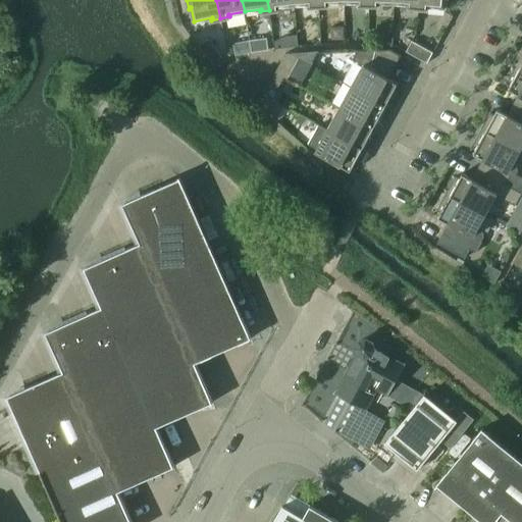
[(294,5),(293,0),(267,0),(269,10),(278,9),(278,8),(277,8),(277,7),(294,5)]
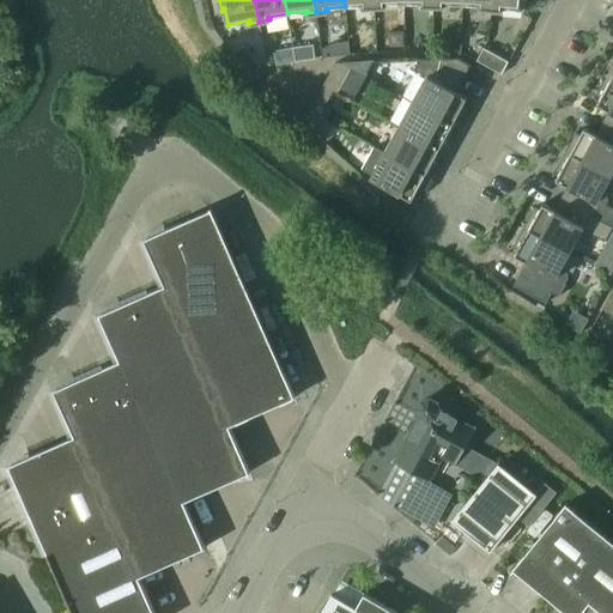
[(492,0),(492,6),(491,8),(503,10),(503,8),(501,8),(502,7),(523,8),(523,0),(492,0)]
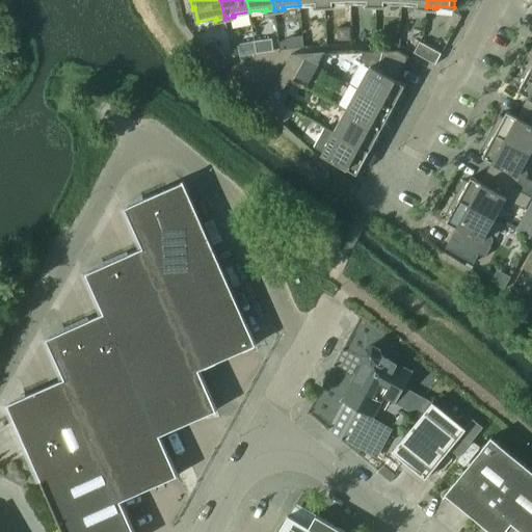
[(202,46),(215,63),(217,65),(227,58),(212,38),(202,46)]
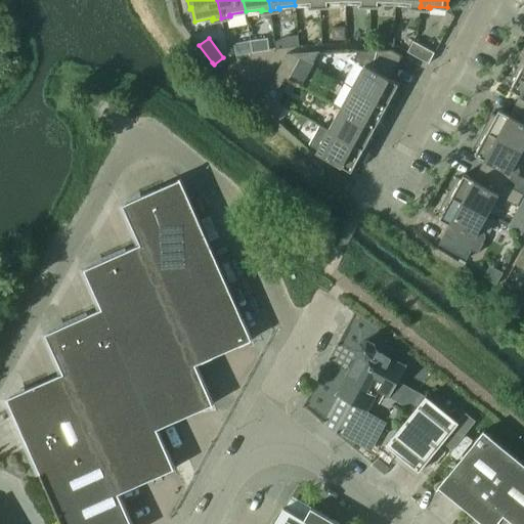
[(263,39),(251,41),(252,52),(268,49),(267,41),(263,39)]
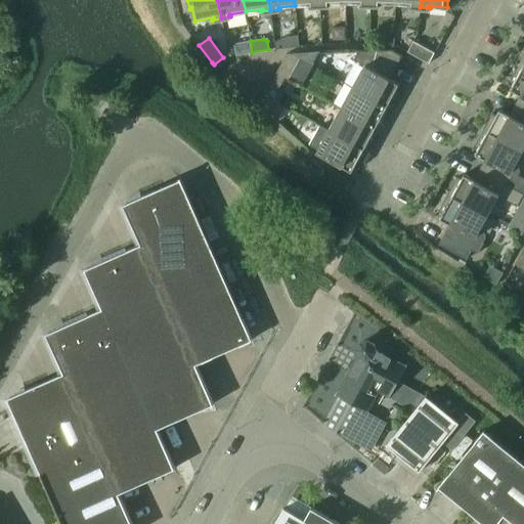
[(251,43),(251,41),(238,43),(234,47),(235,55),(252,52),(251,43)]
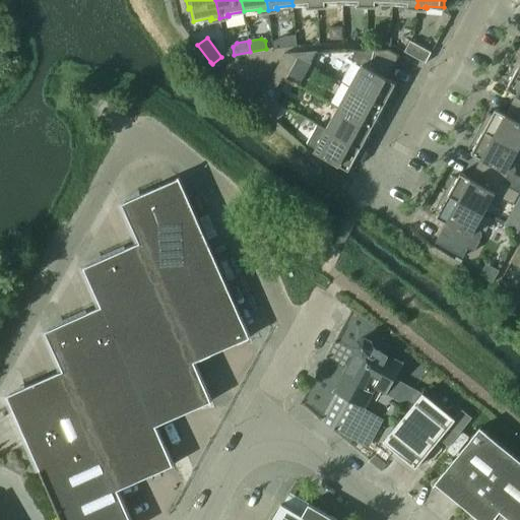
[(410,41),(404,51),(426,63),(432,52),(410,41)]
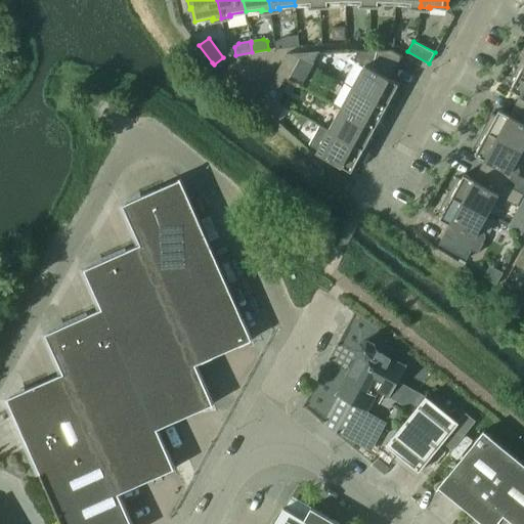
[(352,87),(391,108),(400,92),(396,89),(399,84),(383,75),(388,64),(395,69),(402,55),(391,49),(358,50),(354,59),(364,66),(352,87)]
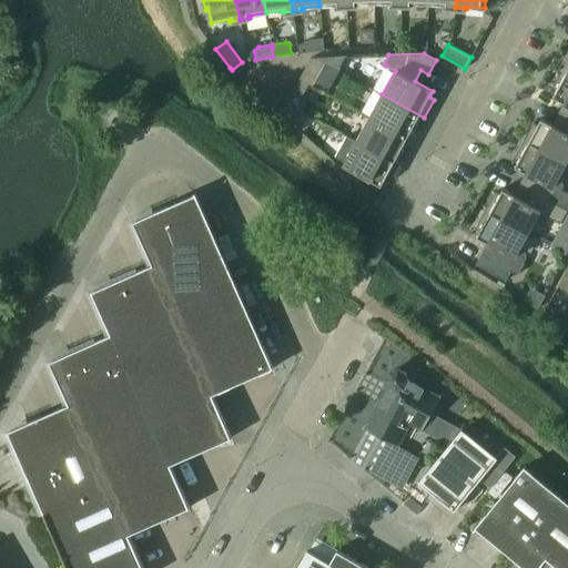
[(298,79),(308,84),(313,87),(325,63),(315,58),(311,58),(298,79)]
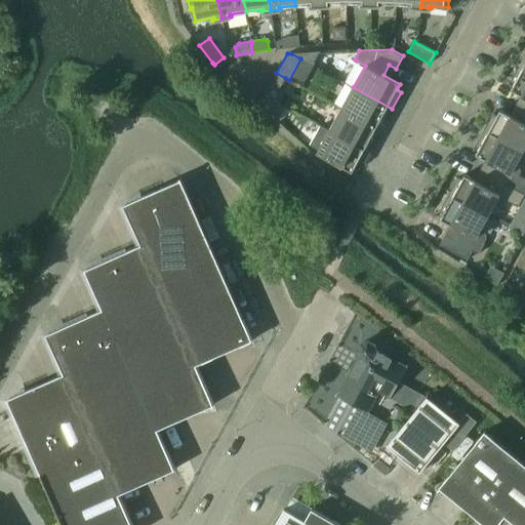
[(524,68),(519,65),(510,81),(514,84),(511,89),(524,96),(524,102),(522,109),(524,110),(524,68)]
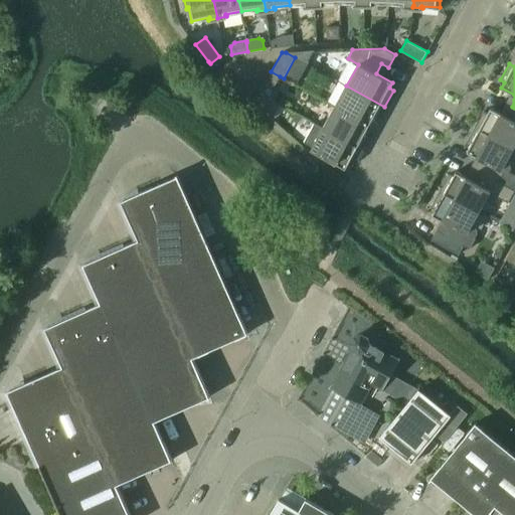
[(280,76),(271,71),(265,83),(274,88),(280,76)]
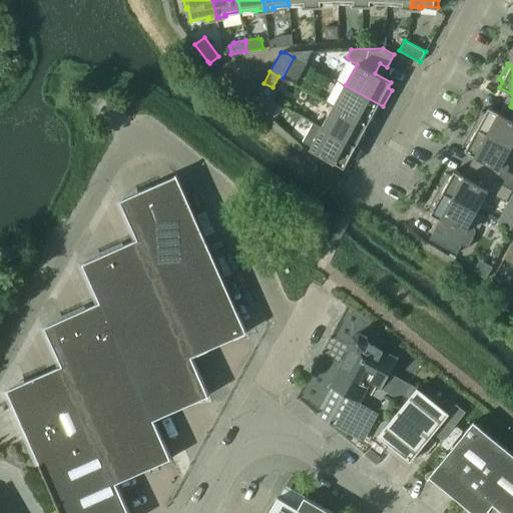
[(345,85),(334,106),(368,125),(370,120),(375,122),(383,106),(345,85)]
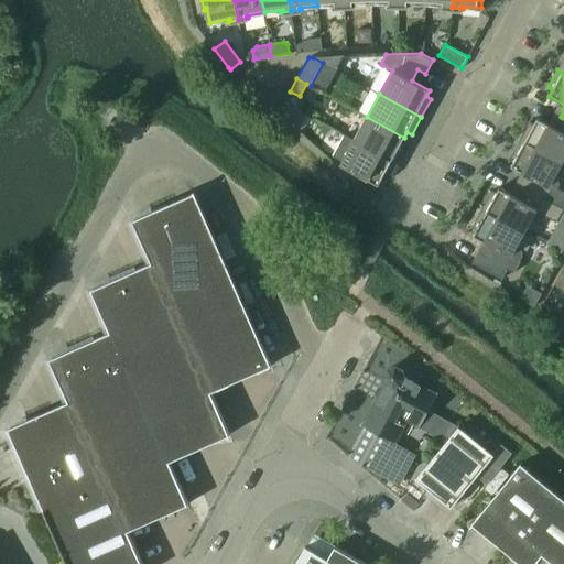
[(284,101),(279,111),(279,112),(299,130),(306,114),(284,101)]
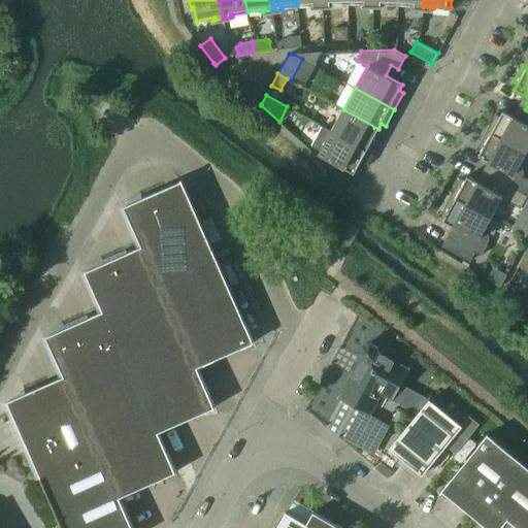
[(343,109),(331,131),(370,153),(380,136),(375,134),(378,129),(343,109)]
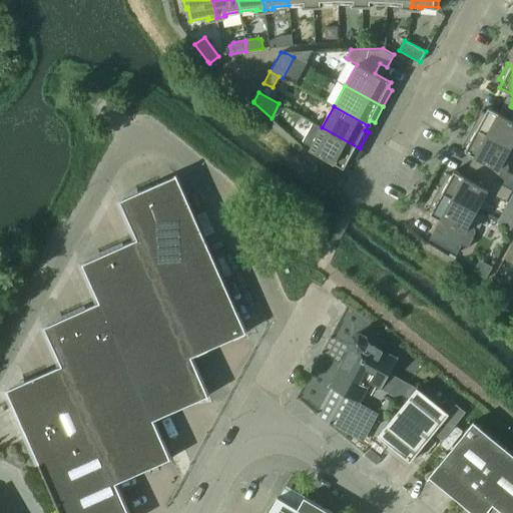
[(481,110),(472,126),(511,147),(512,142),(512,107),(510,106),(504,115),(489,107),(486,112),(481,110)]
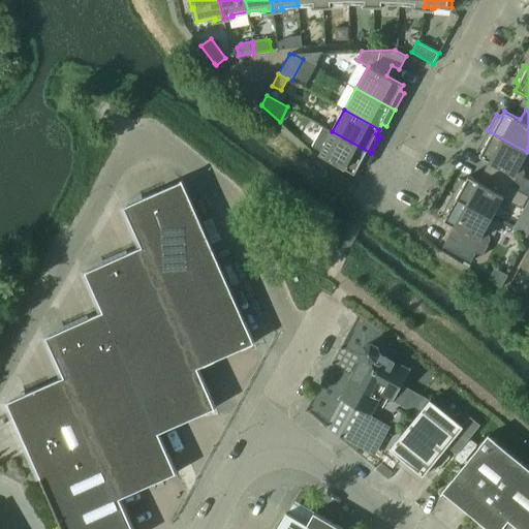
[(323,127),(312,147),(321,152),(320,154),(354,173),(358,167),(363,169),(371,153),(332,131),(323,127)]
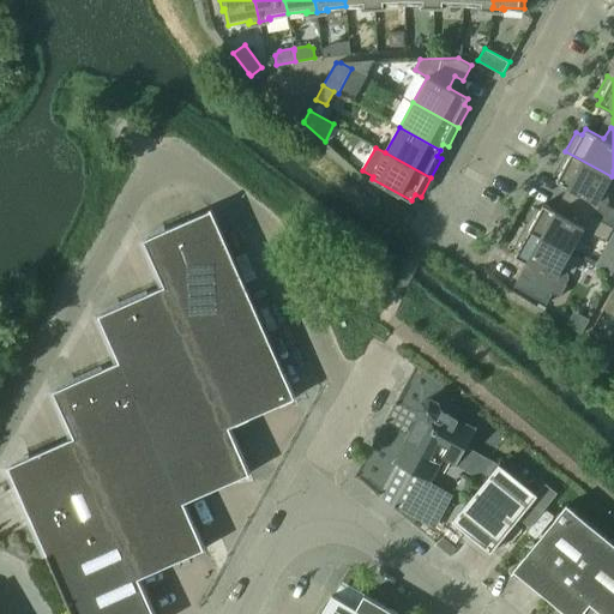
[(603,192),(612,176),(565,151),(555,170),(560,174),(557,180),(576,191),(569,203),(613,227),(613,222),(613,208),(607,205),(608,202),(607,193),(603,192)]
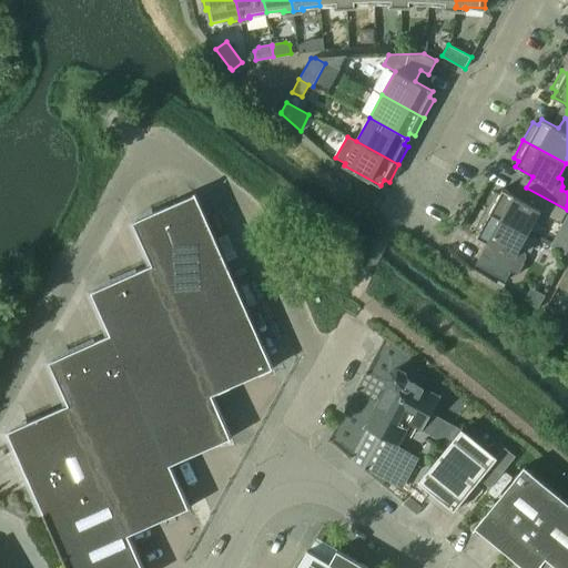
[(485,211),(527,233),(535,219),(539,222),(546,220),(548,215),(559,222),(567,210),(526,188),(520,199),(503,189),(499,194),(495,192),(485,211)]
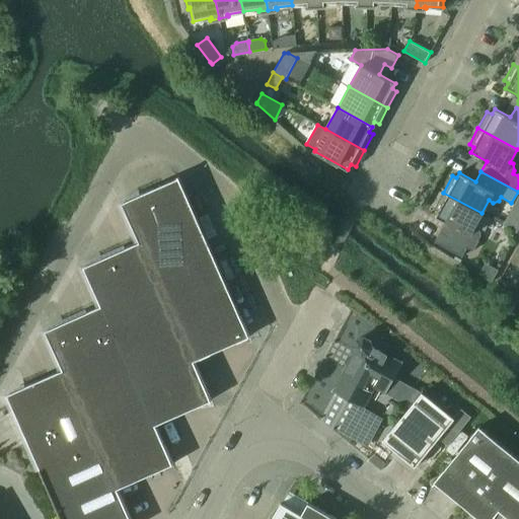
[(157,281),(214,256),(178,176),(177,176),(177,177),(122,202),(139,241),(140,241),(157,281)]
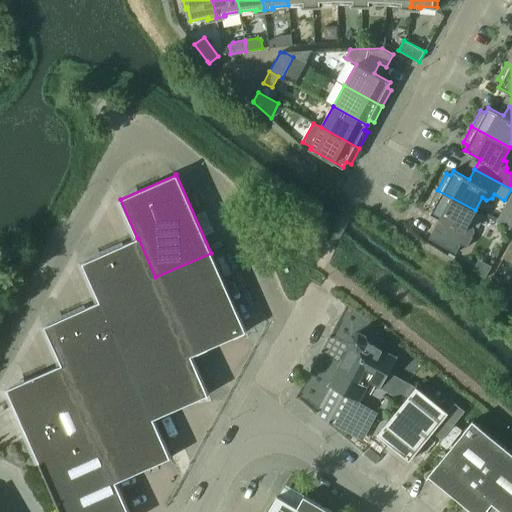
[(475,210),(437,190),(428,206),(432,208),(429,213),(445,222),(440,232),(436,229),(430,239),(456,253),(461,244),(467,247),(473,237),(472,236),(474,232),(472,226),(468,223),(475,210)]
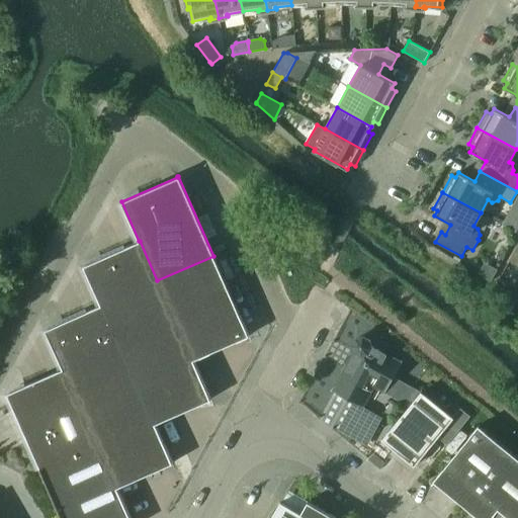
[(275,233),(269,218),(259,221),(265,236),(275,233)]
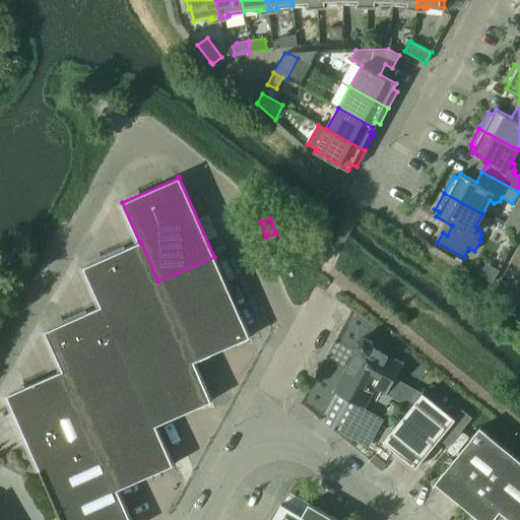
[(83,266),(101,306),(119,346),(176,321),(157,281),(140,242),(139,242),(83,266)]
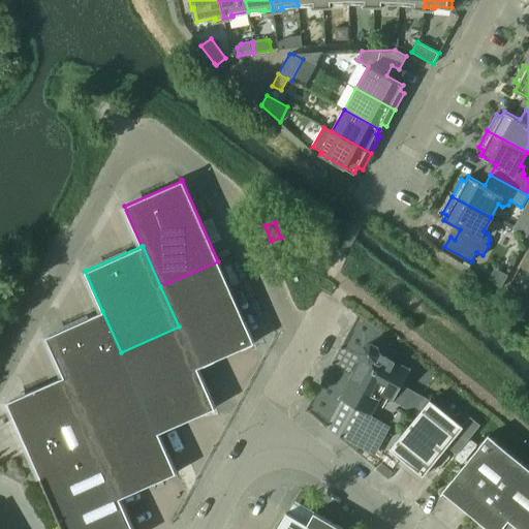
[(528,271),(528,256),(526,255),(520,267),(528,272),(528,271)]
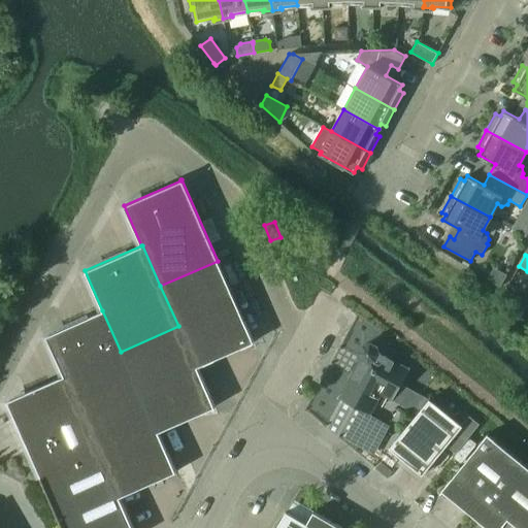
[(218,261),(160,286),(178,326),(196,367),(197,367),(254,341),(244,321),(218,261)]
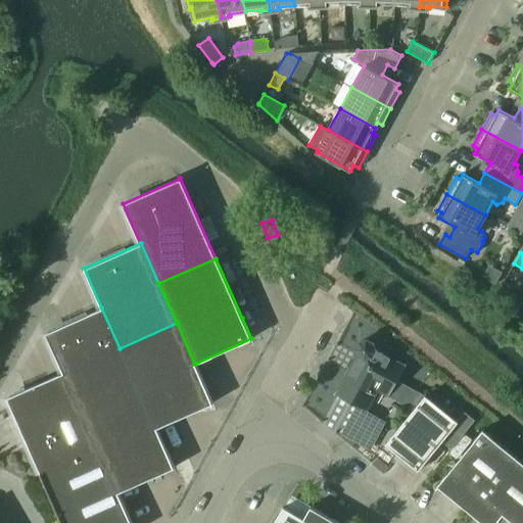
[(45,332),(63,372),(82,412),(137,388),(120,348),(101,307),(45,332)]
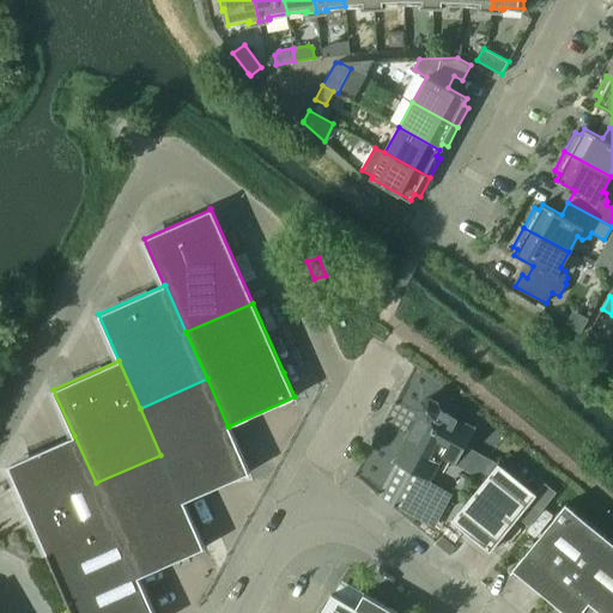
[(250,472),(229,426),(228,426),(207,378),(140,408),(161,455),(182,502),(184,502),(250,472)]
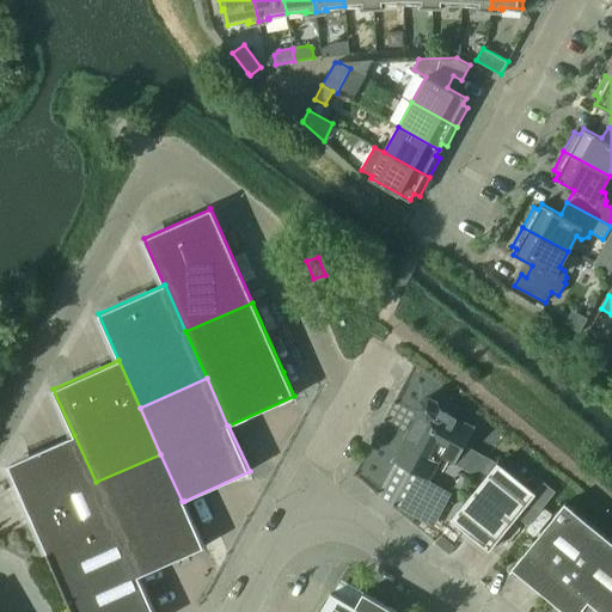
[(392,460),(430,482),(430,479),(428,478),(441,454),(454,461),(453,464),(454,465),(475,427),(473,426),(472,428),(439,409),(436,402),(429,398),(422,401),(417,408),(420,415),(395,460),(392,459),(392,460)]
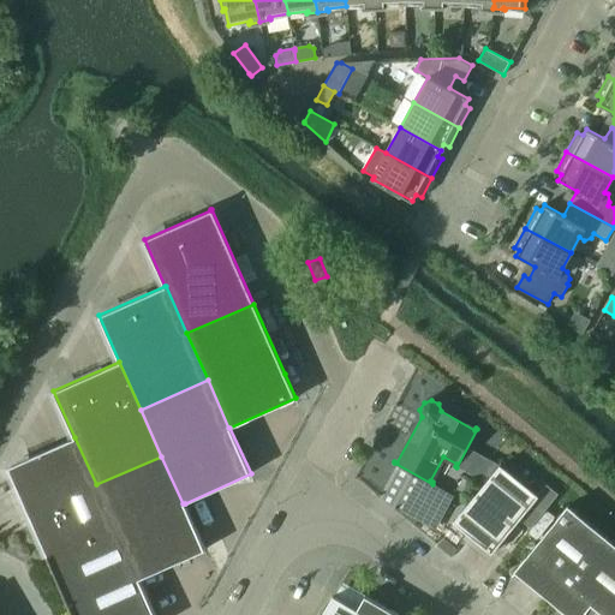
[(9,466),(49,561),(117,531),(96,484),(75,437),(9,466)]
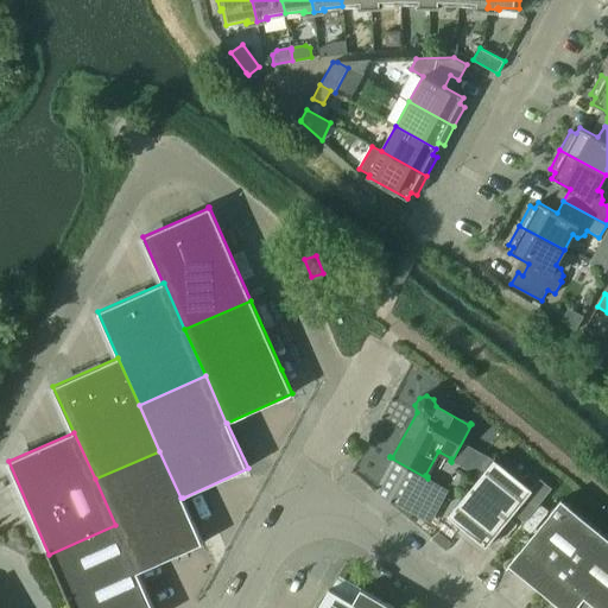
[(203,543),(183,498),(181,498),(159,451),(95,479),(115,525),(137,572),(138,572),(203,543)]
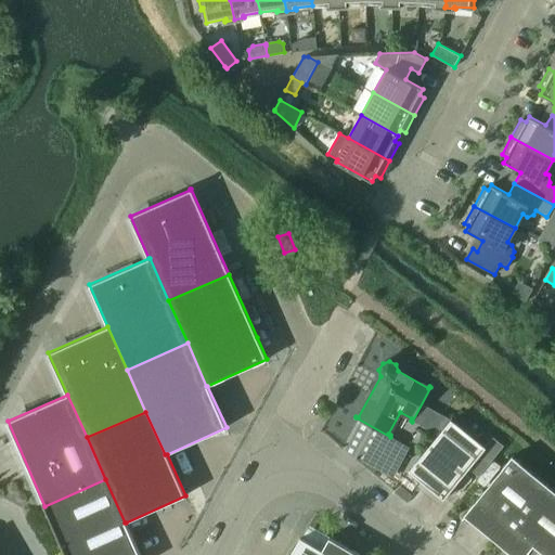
[(451,420),(410,470),(443,499),(486,448),(451,420)]
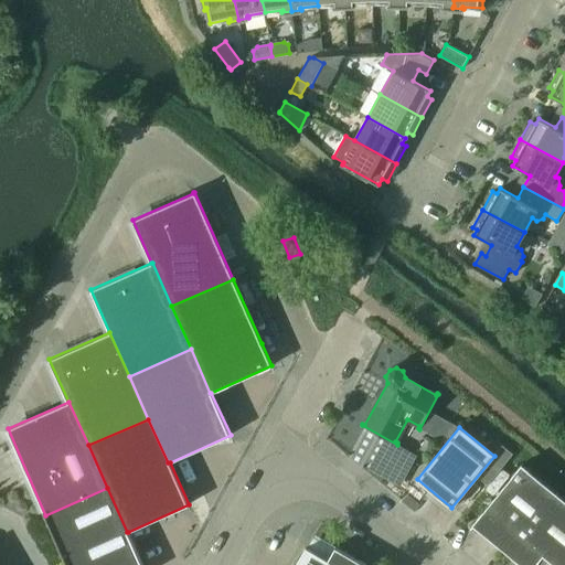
[(484,489),(494,497),(472,524),(512,557),(562,497),(522,464),(512,476),(501,468),(484,489)]
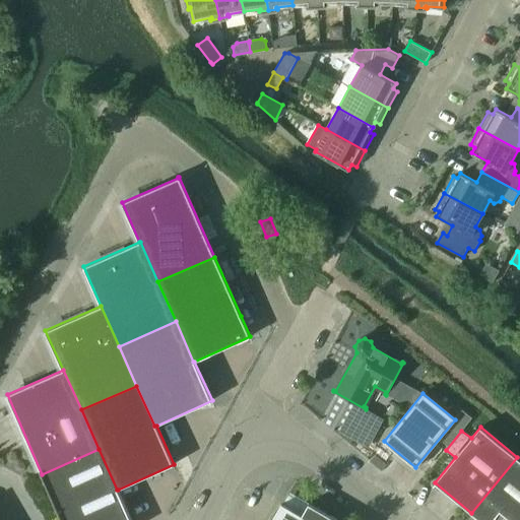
[(99,449),(42,474),(62,519),(131,519),(118,490),(117,490),(99,449)]
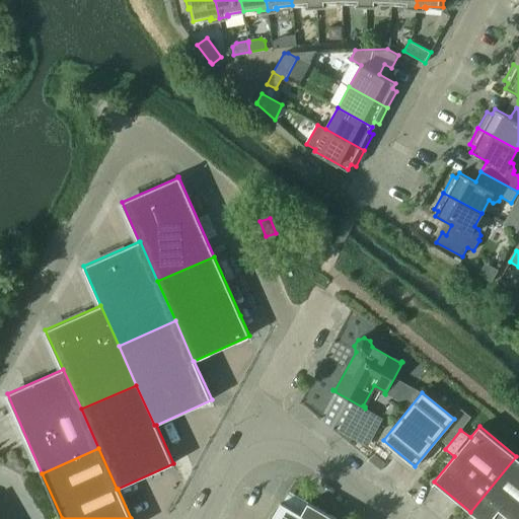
[(516,518),(518,516),(518,458),(516,456),(470,512),(479,518),(492,518),(500,510),(510,518),(516,518)]
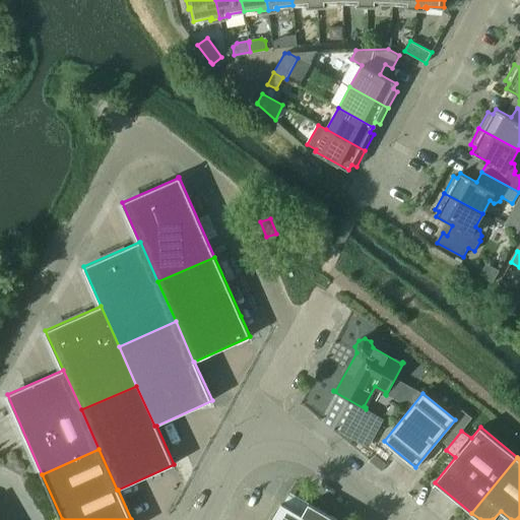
[(272,519),(311,519),(301,514),(282,504),(272,519)]
